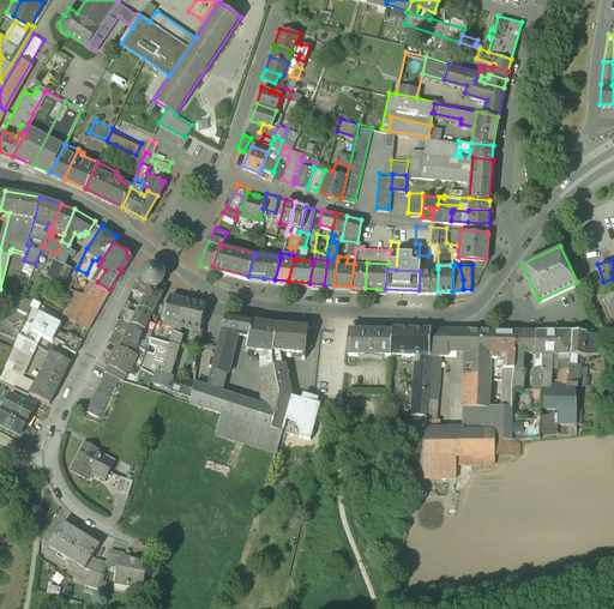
[(438,291),(438,269),(420,269),(420,271),(419,290),(438,291)]
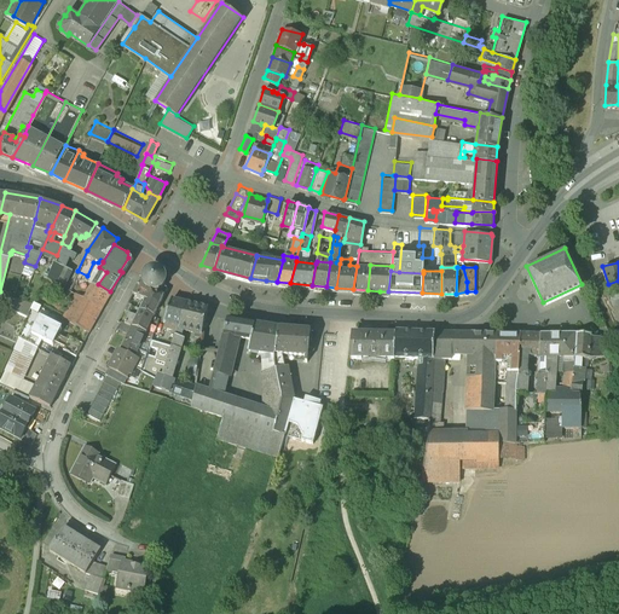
[(143,278),(143,274),(142,273),(132,290),(145,296),(140,307),(154,312),(163,291),(154,288),(154,287),(151,287),(149,285),(146,284),(145,282),(144,279),(143,278)]
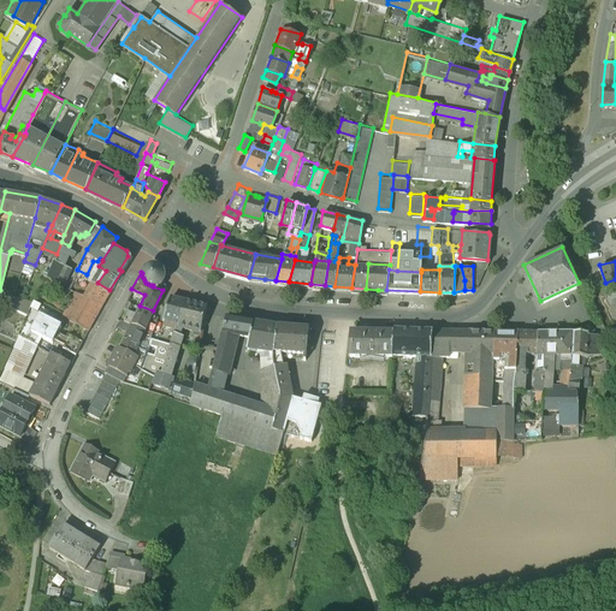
[(92,279),(83,294),(75,289),(63,312),(88,327),(101,303),(110,290),(98,283),(92,279)]
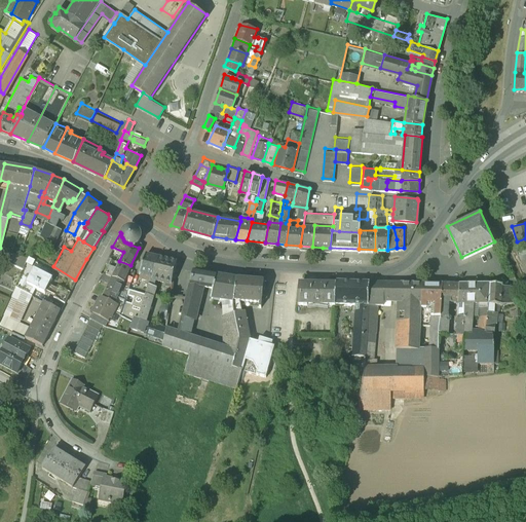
[(519,251),(525,249),(525,238),(517,241),(519,251)]
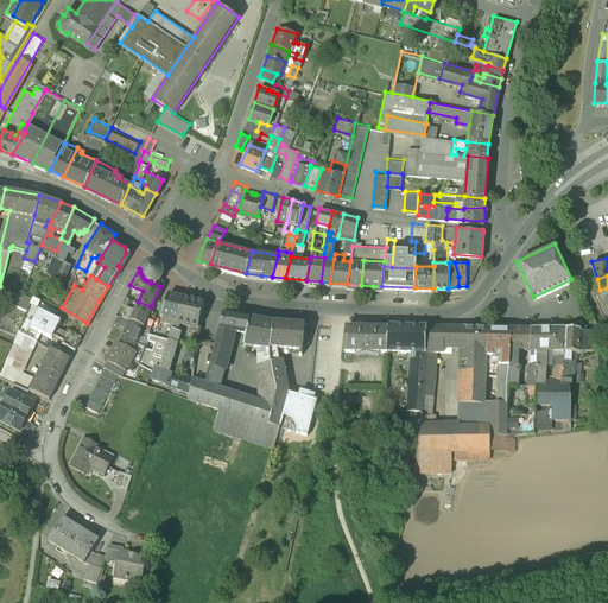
[(183,293),(169,290),(162,313),(162,315),(163,315),(162,318),(173,322),(175,318),(176,318),(183,293)]
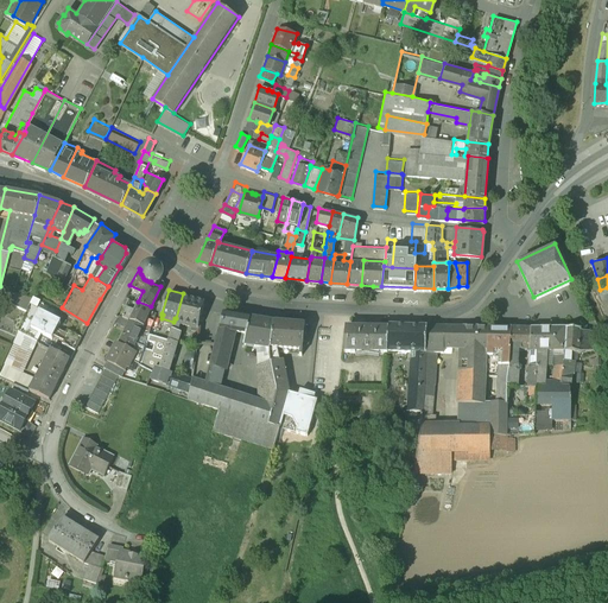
[(204,298),(183,293),(176,318),(175,318),(173,322),(164,349),(159,365),(169,368),(181,328),(177,327),(179,319),(198,324),(204,298)]
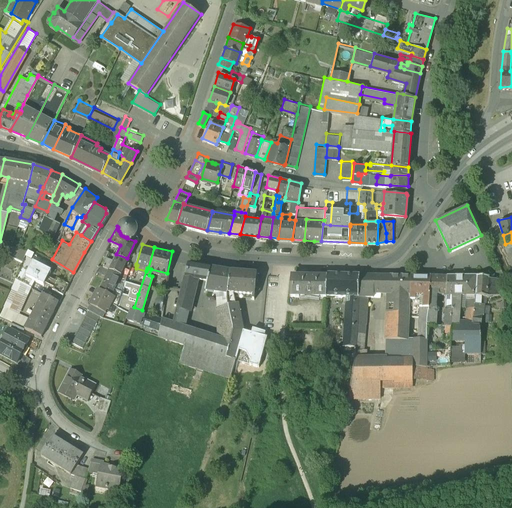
[(33,259),(38,262),(42,255),(28,248),(27,250),(23,260),(15,277),(30,285),(31,284),(31,285),(35,277),(26,273),(33,259)]
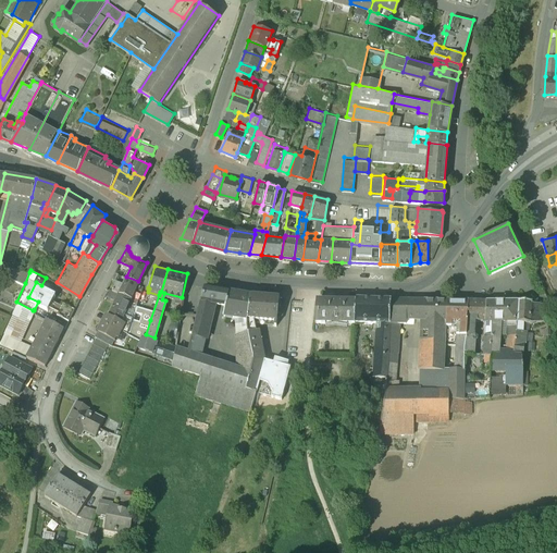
[(126,277),(125,275),(114,270),(112,275),(118,278),(112,289),(120,292),(131,296),(138,281),(126,277)]
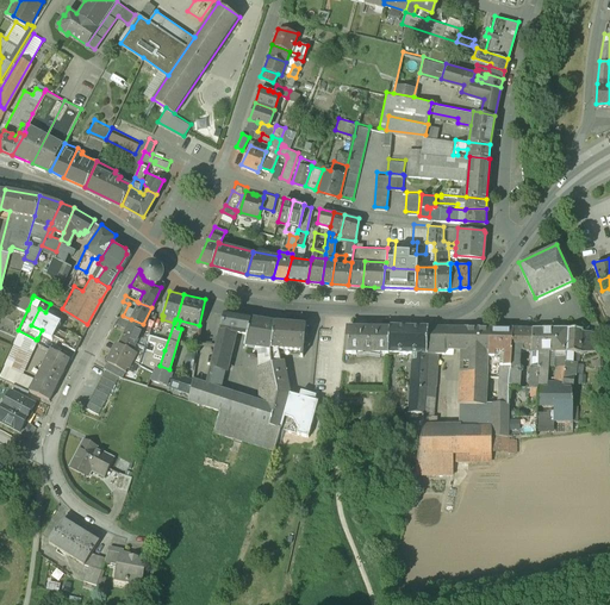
[(31,325),(42,330),(53,336),(61,319),(45,312),(39,309),(31,325)]
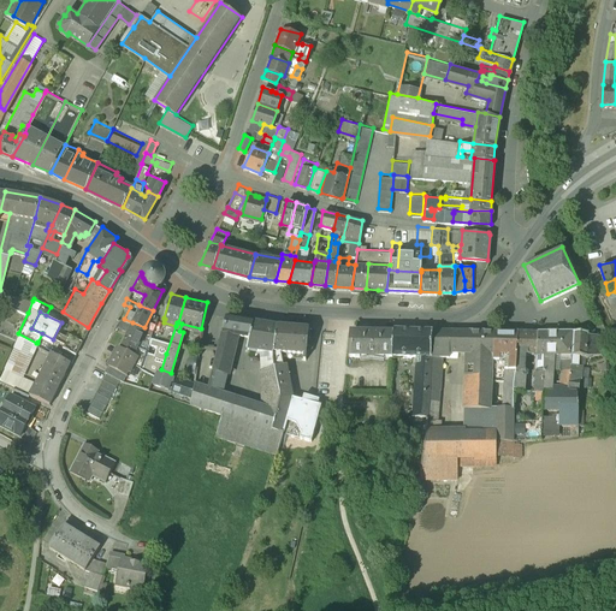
[(242,316),(226,314),(220,339),(217,338),(214,345),(219,345),(208,385),(220,389),(226,367),(229,367),(230,366),(238,332),(242,316)]
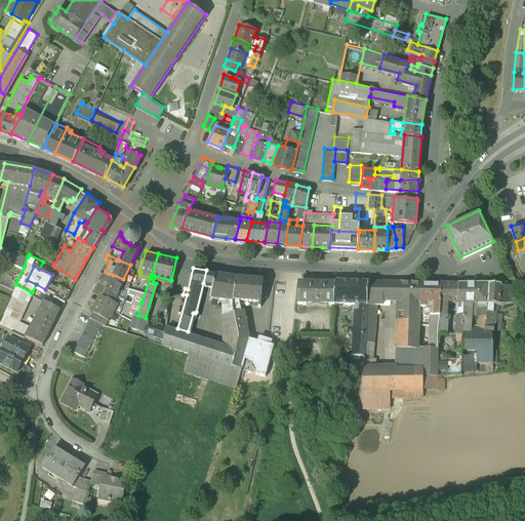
[(236,275),(206,270),(203,283),(213,285),(211,293),(225,296),(234,297),(236,275)]
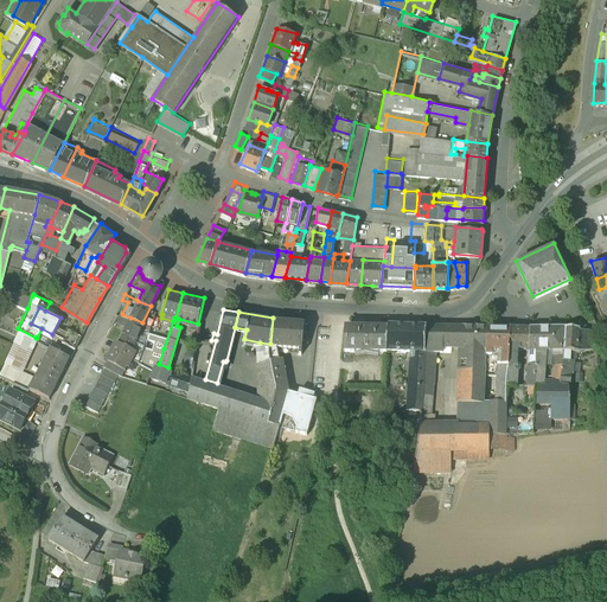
[(142,322),(131,318),(122,314),(120,313),(117,320),(127,325),(119,341),(132,347),(135,340),(142,322)]
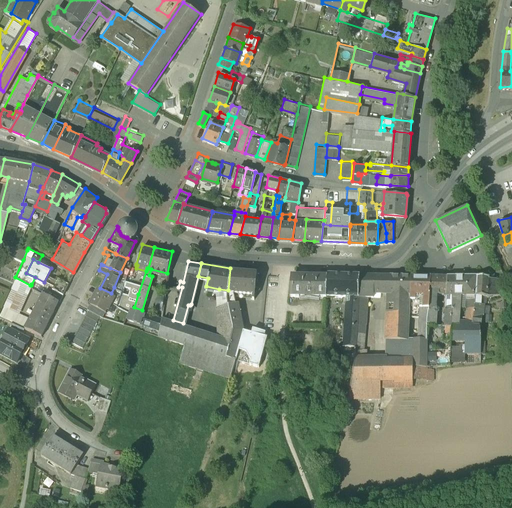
[(256,270),(230,268),(228,290),(227,295),(233,327),(230,339),(226,354),(235,357),(243,328),(236,291),(253,293),(254,285),(256,270)]
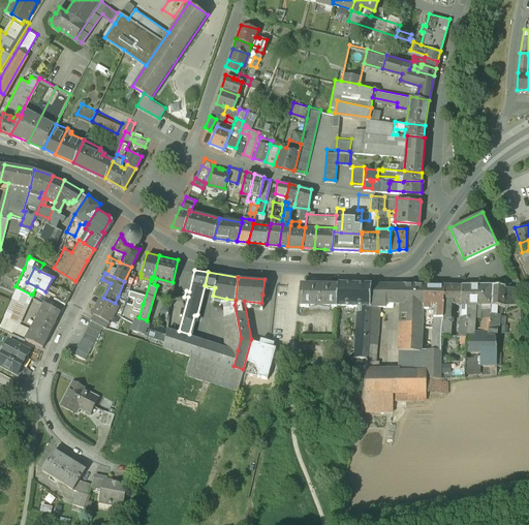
[(337,283),(320,283),(319,303),(327,303),(327,304),(336,304),(337,303),(338,281),(337,283)]
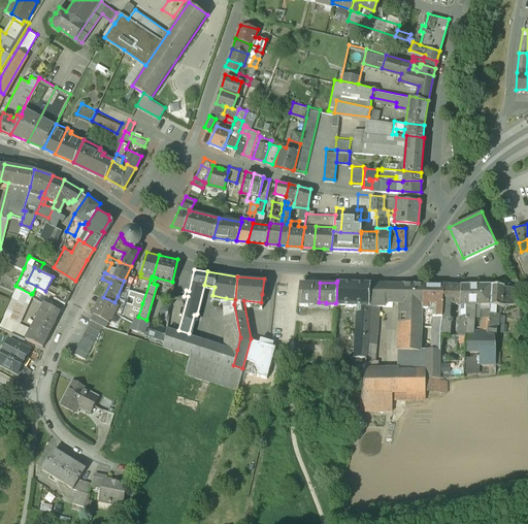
[(370,282),(337,281),(336,302),(362,303),(362,309),(359,309),(359,310),(358,317),(369,318),(370,282)]
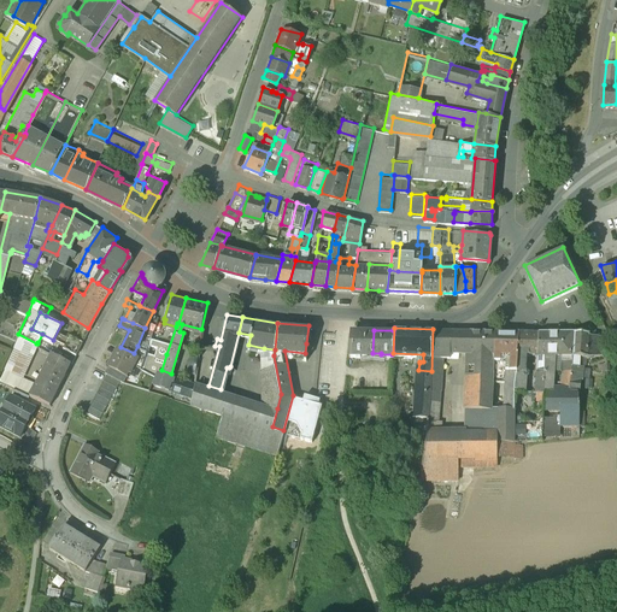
[(372,353),(374,330),(350,329),(351,331),(352,331),(350,352),(348,352),(348,354),(364,354),(364,353),(372,353)]
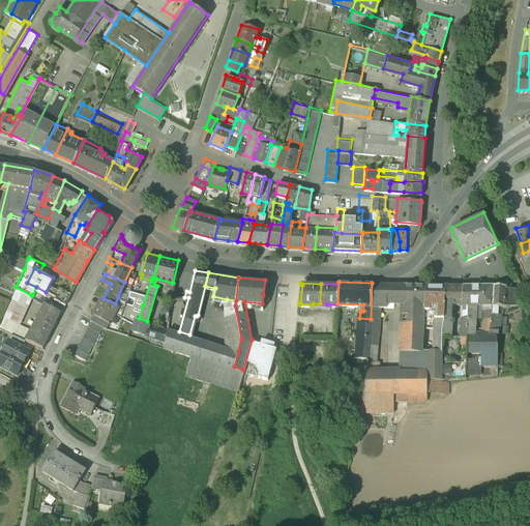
[(394,284),(372,283),(371,319),(370,325),(378,325),(379,308),(377,307),(377,304),(386,304),(386,301),(393,302),(394,284)]
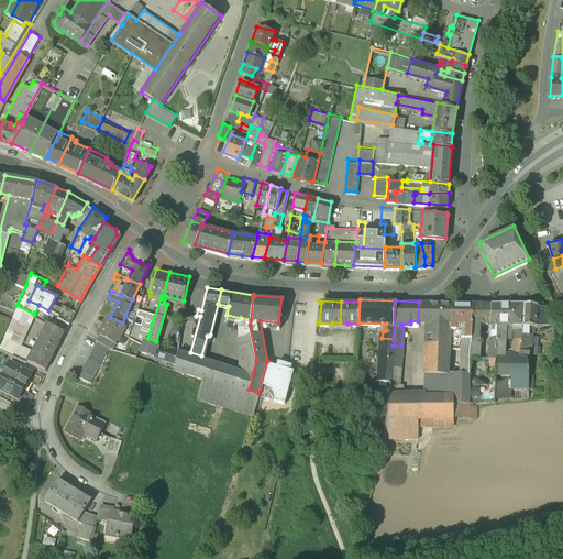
[(452,302),(419,302),(418,321),(428,321),(426,371),(449,372),(449,371),(449,370),(450,343),(452,302)]
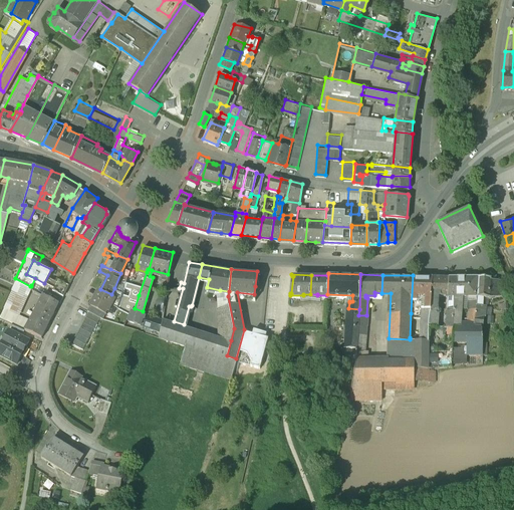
[(432,275),(413,275),(411,313),(421,313),(421,307),(430,307),(432,275)]
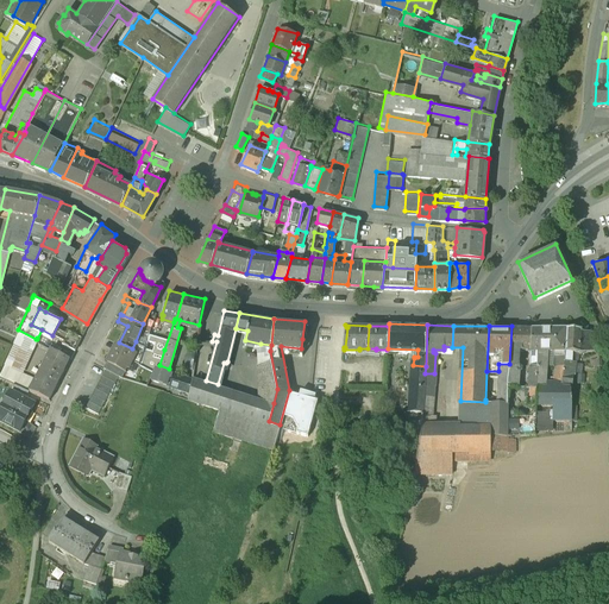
[(532,327),(512,326),(509,364),(509,367),(508,384),(519,384),(520,367),(516,367),(518,350),(516,347),(531,347),(532,327)]
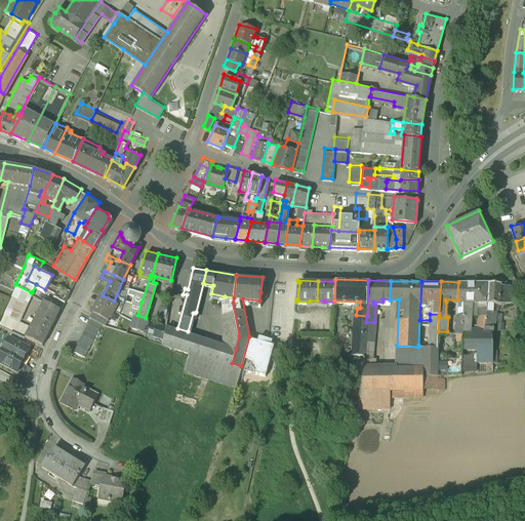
[(487,282),(465,282),(463,299),(463,309),(462,331),(468,331),(470,324),(472,299),(487,301),(488,281),(487,282)]
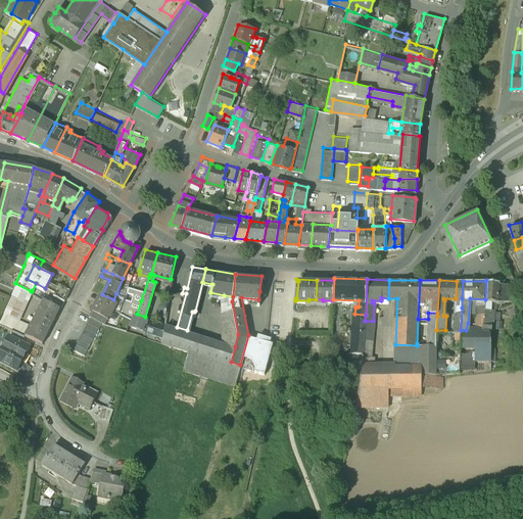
[(500,281),(486,280),(485,299),(484,310),(484,313),(483,316),(492,317),(493,309),(491,309),(491,301),(491,299),(497,300),(500,281)]
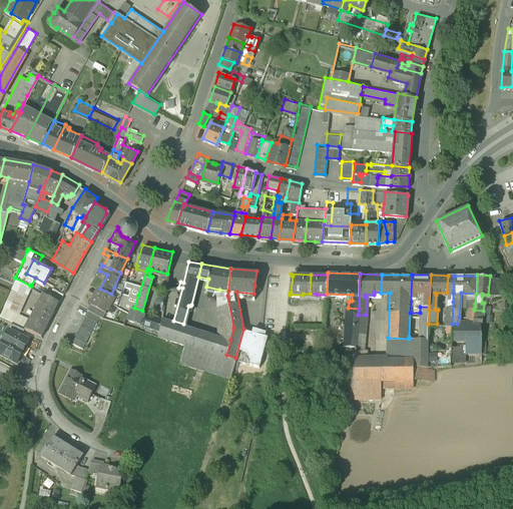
[(498,276),(490,276),(488,295),(488,296),(503,294),(498,276)]
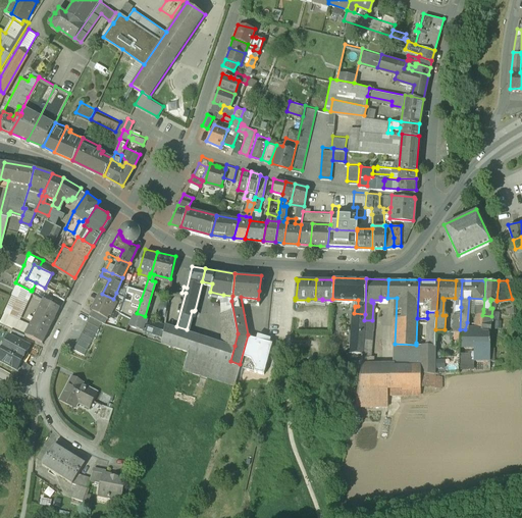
[(19,316),(31,291),(15,282),(0,315),(0,320),(23,331),(29,321),(19,316)]
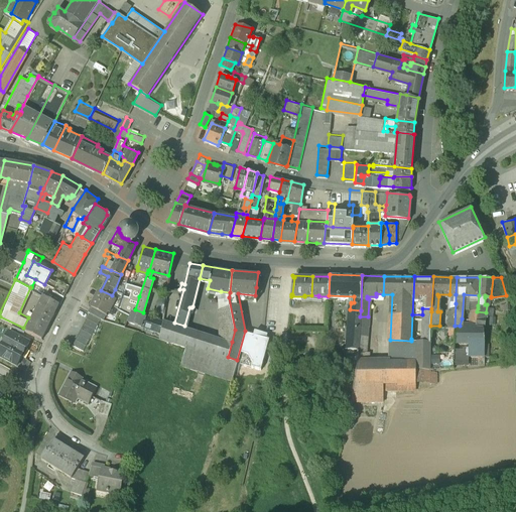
[(130,313),(132,308),(135,309),(143,285),(126,281),(118,306),(130,313)]
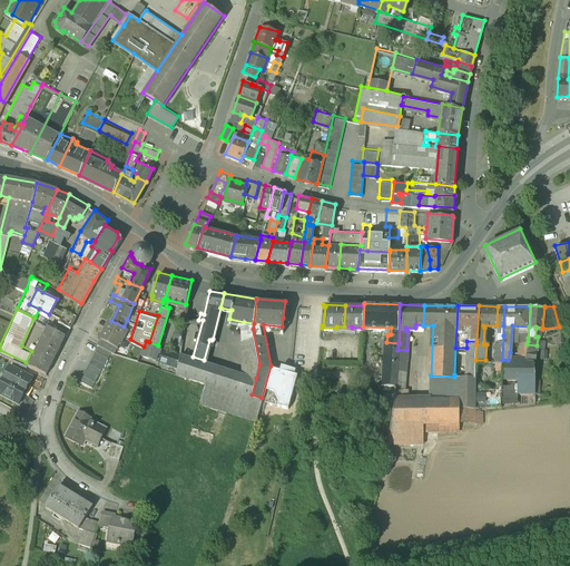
[(124,327),(111,321),(108,319),(100,335),(118,345),(123,334),(127,328),(124,327)]
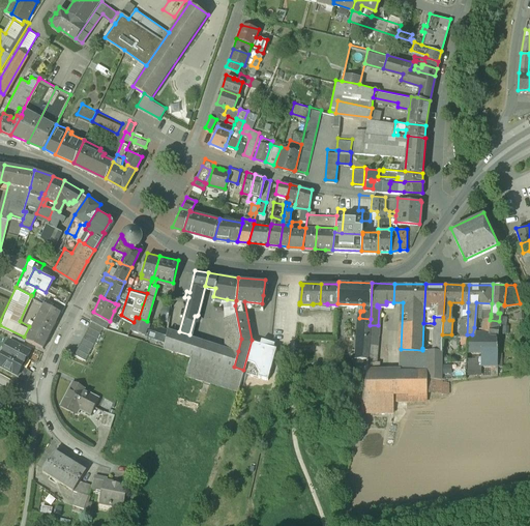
[(115,303),(118,304),(123,308),(126,300),(118,297),(115,303)]
